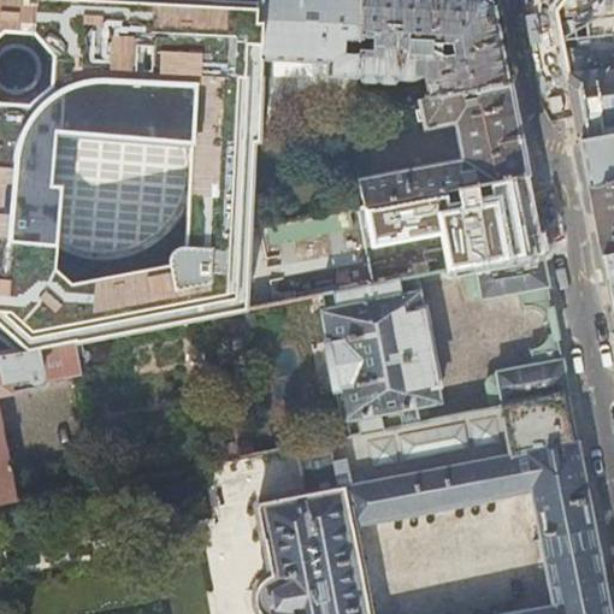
[(0,0),(0,323),(30,349),(77,340),(248,307),(251,244),(249,228),(254,141),(263,139),(265,58),(267,21),(260,21),(259,0),(0,0)]
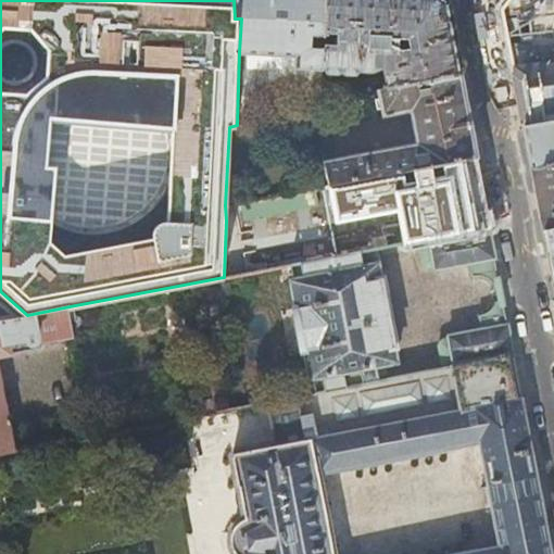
[(235,0),(235,19),(241,19),(239,52),(292,55),(291,66),(325,68),(326,43),(326,34),(327,0),(235,0)]
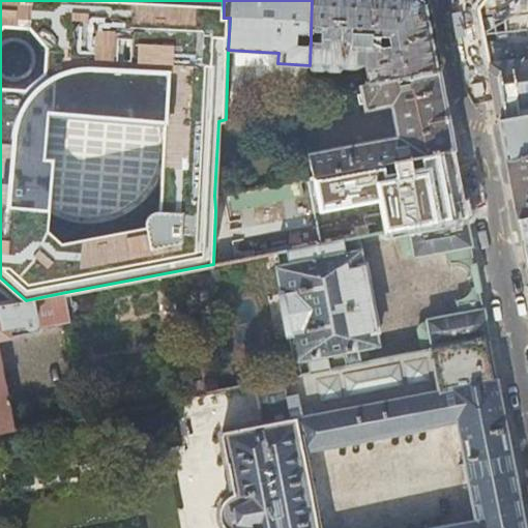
[(312,0),(311,32),(323,32),(322,42),(311,41),(310,65),(308,95),(318,93),(318,70),(340,71),(342,69),(343,67),(356,67),(358,67),(360,64),(365,64),(371,83),(400,78),(411,76),(440,69),(433,30),(428,1),(426,0),(312,0)]
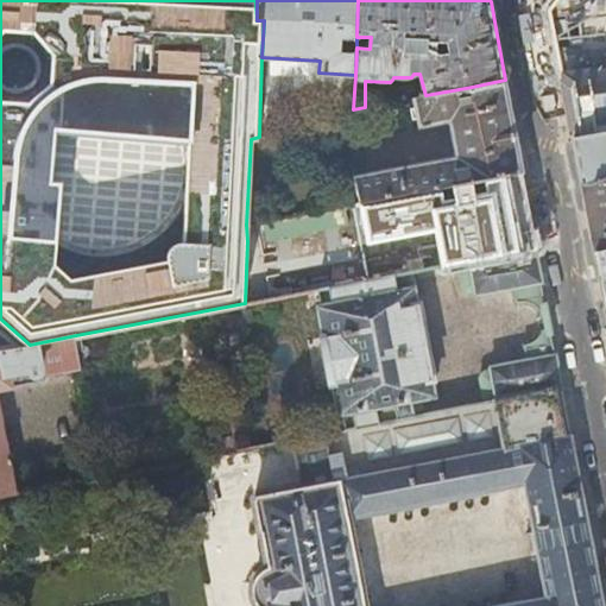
[(588,0),(591,23),(554,27),(562,71),(575,137),(605,131),(605,0),(588,0)]
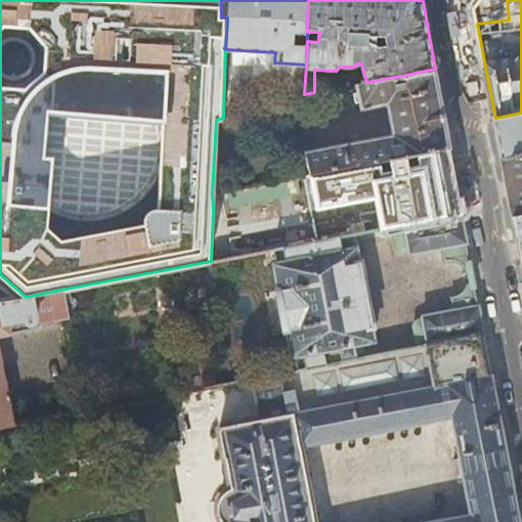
[(443,109),(435,69),(406,75),(408,85),(397,87),(395,77),(366,82),(357,84),(362,107),(388,103),(394,134),(306,151),(308,158),(301,159),(302,166),(309,164),(311,174),(450,146),(443,109)]
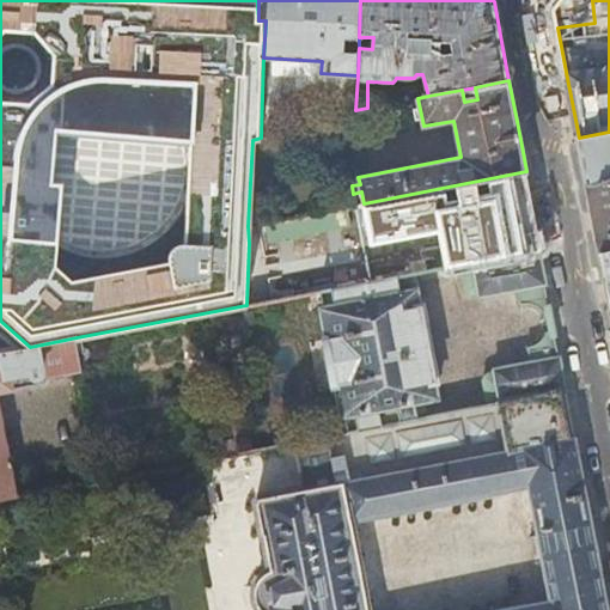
[(609,132),(579,138),(590,197),(601,252),(609,250),(609,132)]
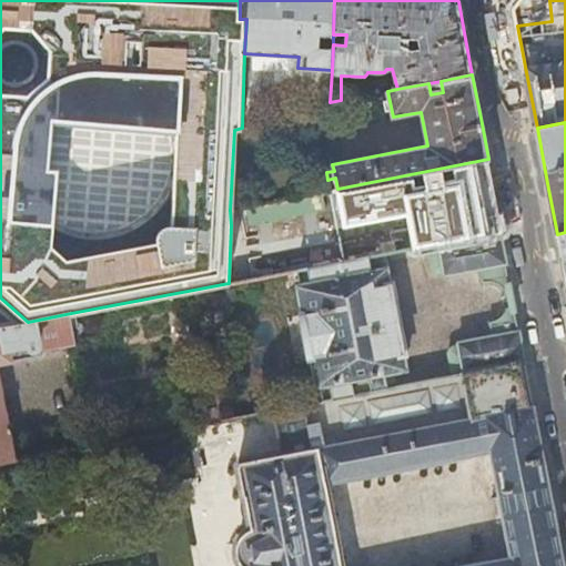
[(414,248),(502,231),(488,159),(337,189),(345,228),(407,215),(414,248)]
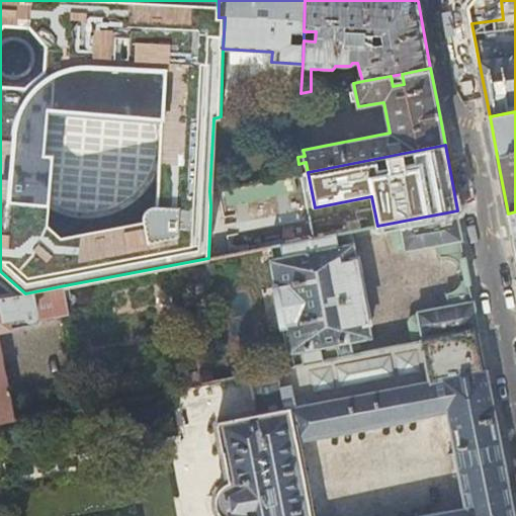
[(467,263),(457,210),(377,226),(357,230),(358,236),(361,241),(366,245),(371,248),(379,249),(396,246),(401,250),(407,249),(407,251),(438,245),(441,257),(445,256),(451,257),(456,260),(460,263),(467,263)]
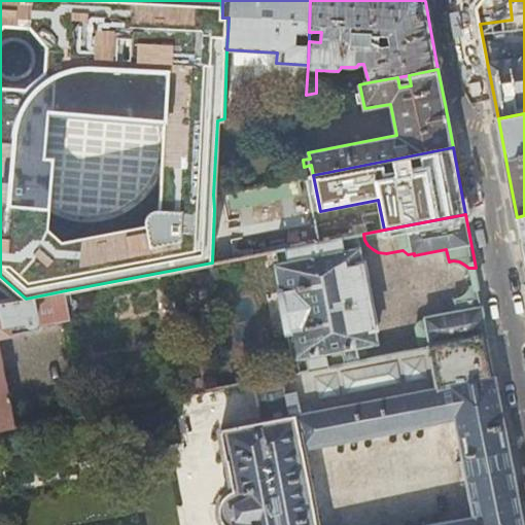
[(359,243),(357,235),(346,237),(277,250),(280,265),(278,266),(295,357),(298,357),(301,372),(361,359),(358,345),(378,342),(375,329),(374,329),(359,263),(361,261),(359,249),(330,255),(326,253),(325,246),(343,243),(343,246),(359,243)]
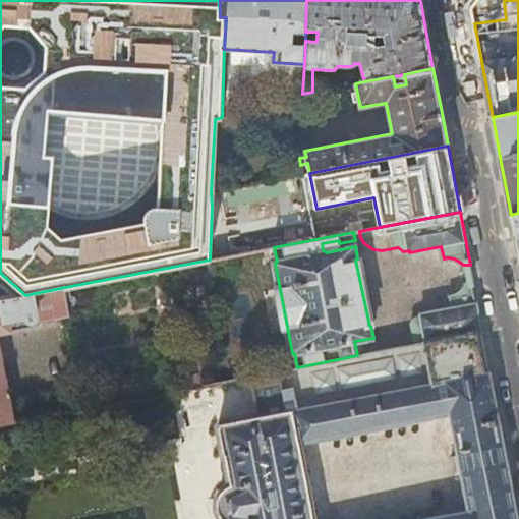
[(423,342),(476,332),(483,331),(473,278),(466,281),(463,286),(458,291),(456,292),(450,294),(453,307),(422,313),(422,315),(416,316),(412,323),(417,344),(423,342)]
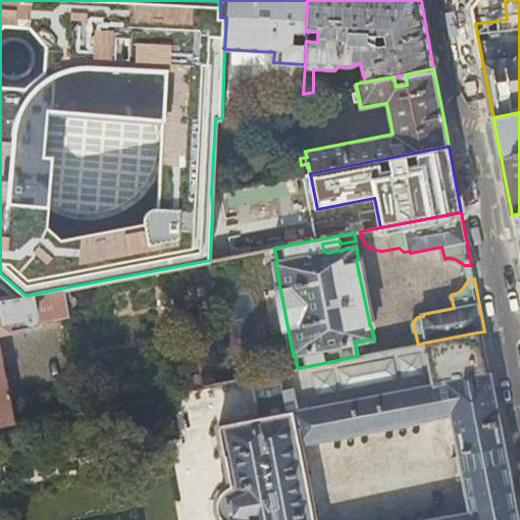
[(70,315),(65,288),(26,296),(0,300),(0,425),(13,423),(0,353),(0,332),(39,325),(38,321),(70,315)]
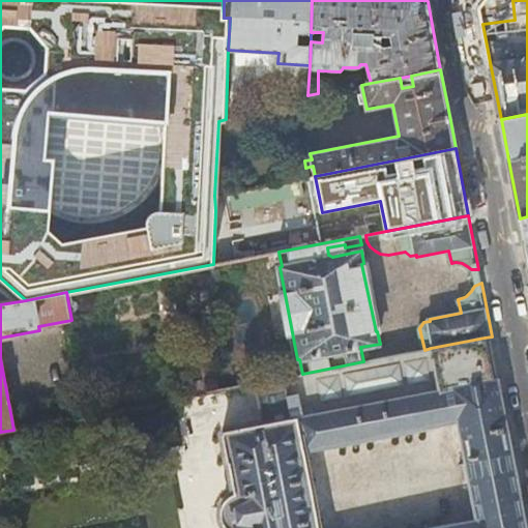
[(527,527),(521,491),(522,491),(519,472),(517,472),(516,464),(512,448),(514,448),(510,430),(509,430),(501,387),(499,378),(493,379),(485,338),(431,348),(438,389),(392,399),(384,357),(363,361),(302,374),(254,383),(258,404),(238,407),(242,428),(224,431),(224,435),(223,435),(228,463),(230,463),(236,494),(229,498),(224,505),(223,511),(223,517),(224,521),(226,526),(228,527),(527,527)]
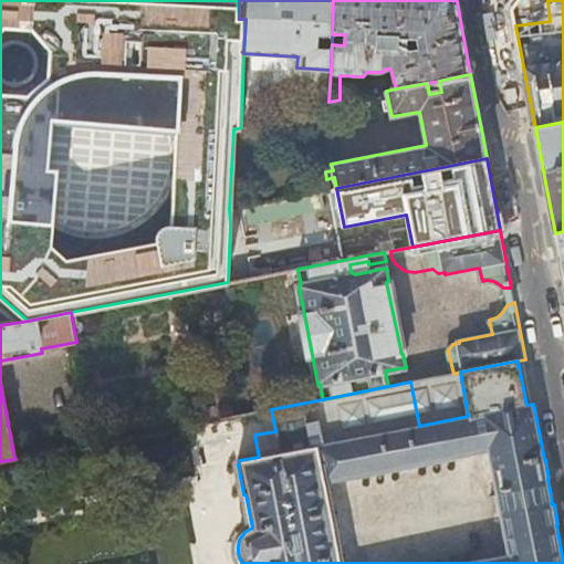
[(201,409),(204,423),(222,418),(220,406),(201,409)]
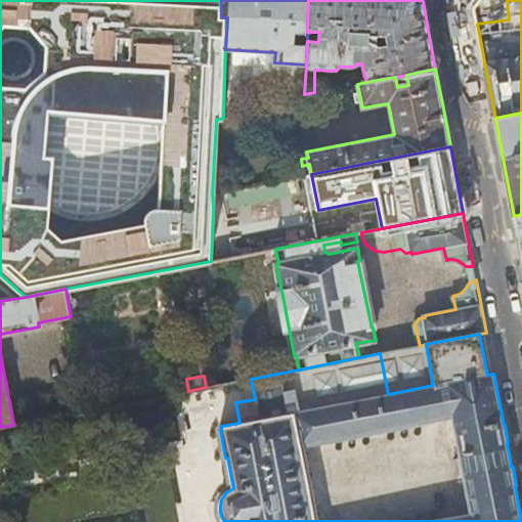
[(59,416),(13,425),(0,427),(0,448),(1,448),(3,454),(30,449),(29,443),(63,436),(59,416)]
